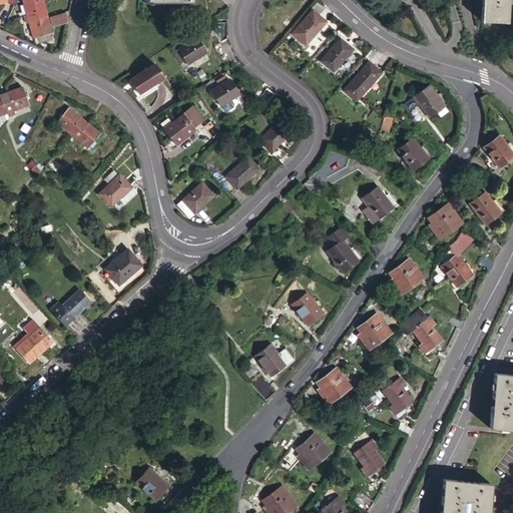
[(39,20),(48,18),(42,0),(23,0),(28,15),(36,12),(39,20)]
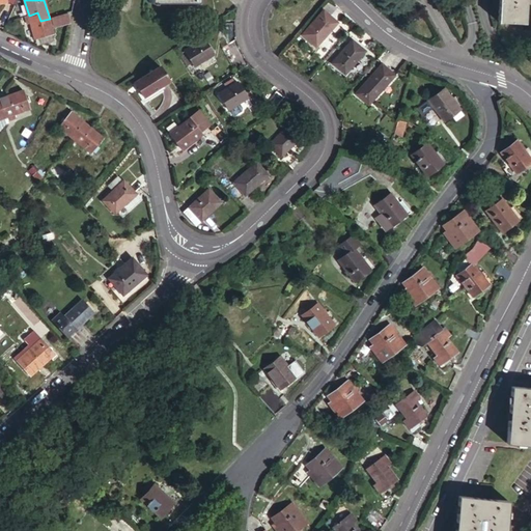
[(526,0),(501,0),(501,25),(525,26),(526,0)]
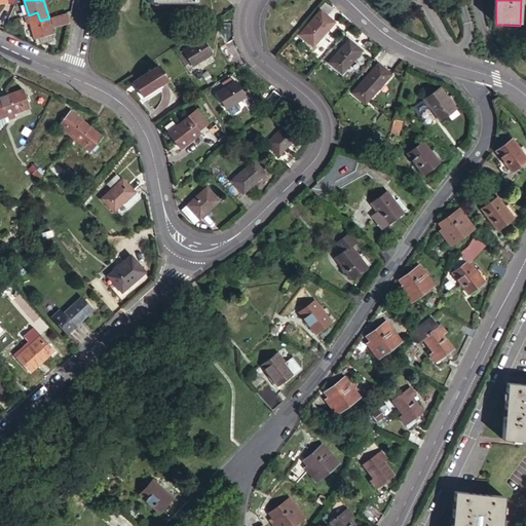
[(318,10),(299,34),(312,46),(333,23),(318,10)]
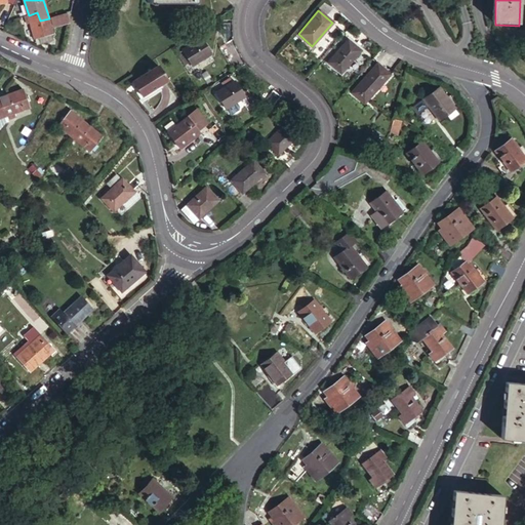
[(29,15),(25,16),(27,25),(31,24),(35,38),(39,37),(40,43),(52,40),(51,34),(53,33),(49,18),(40,21),(37,12),(29,15)]
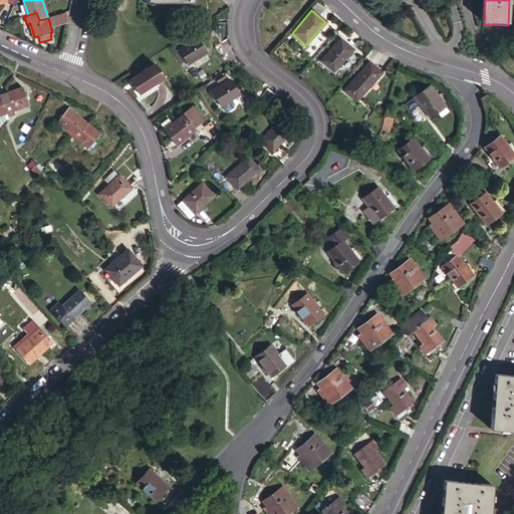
[(66,22),(64,13),(50,17),(52,26),(66,22)]
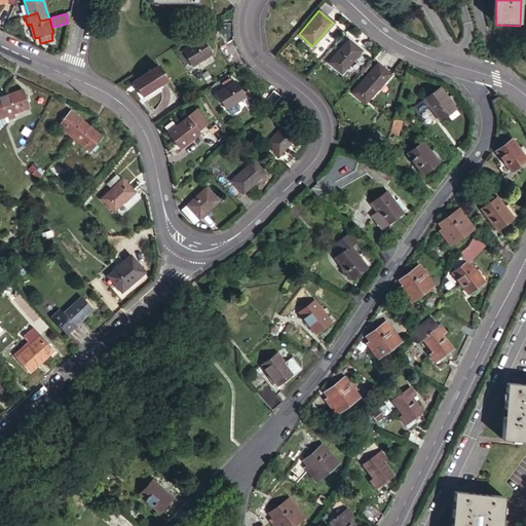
[(203,39),(184,51),(191,62),(194,67),(213,54),(203,39)]
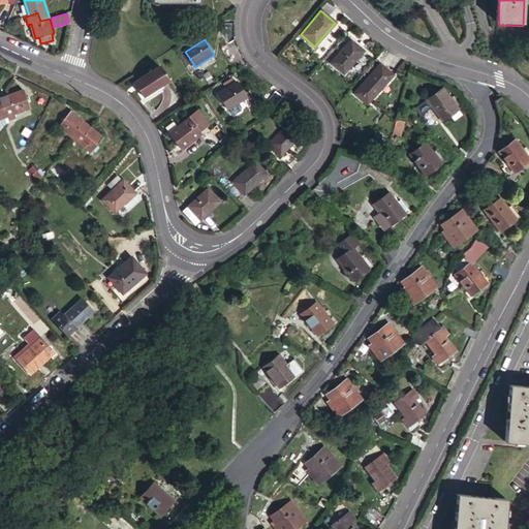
[(343,74),(363,52),(356,45),(350,40),(331,63),(343,74)]
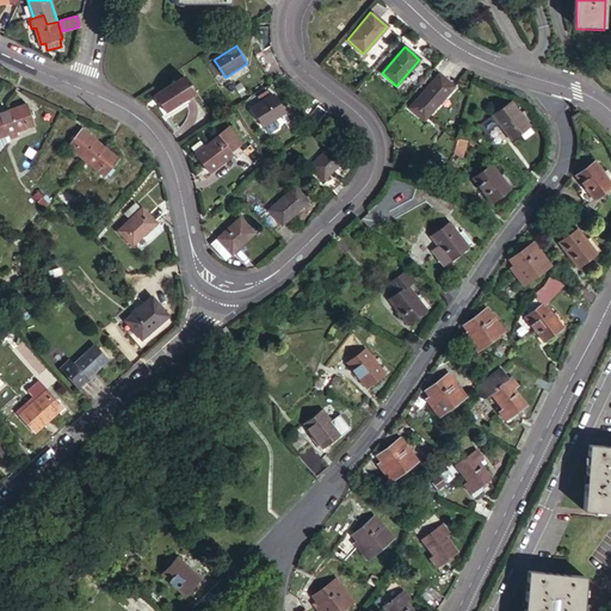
[(412,53),(419,60),(423,56),(414,49),(412,53)]
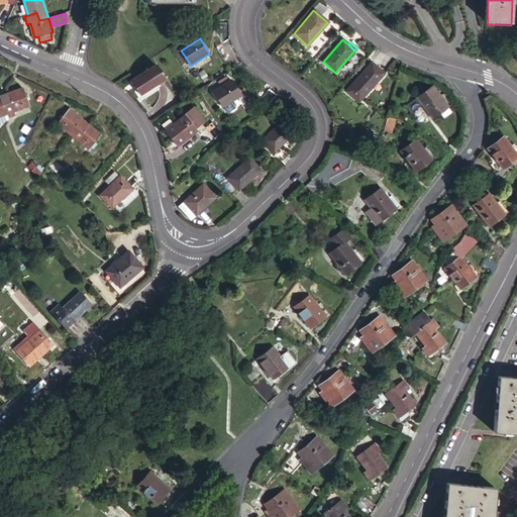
[(181,50),(175,55),(181,66),(188,61),(181,50)]
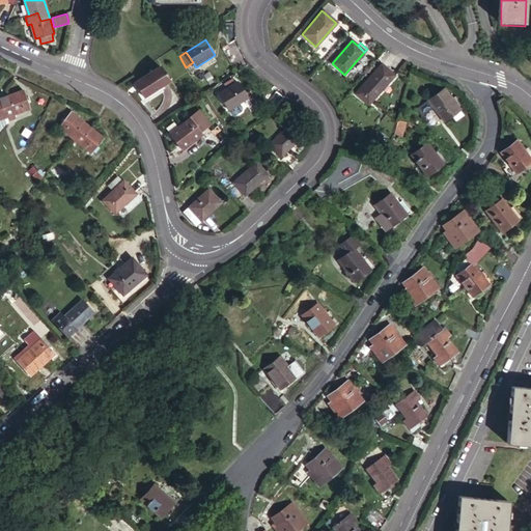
[(368,107),(394,77),(381,65),(356,95),(368,107)]
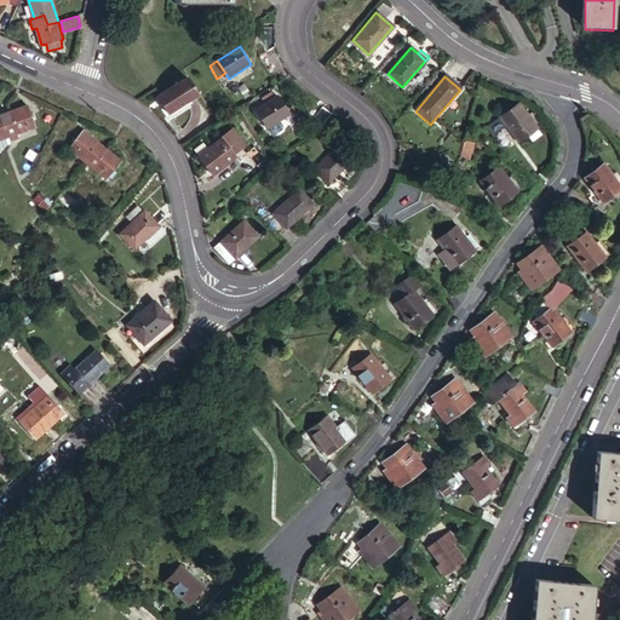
[(251,95),(240,78),(234,81),(245,98),(251,95)]
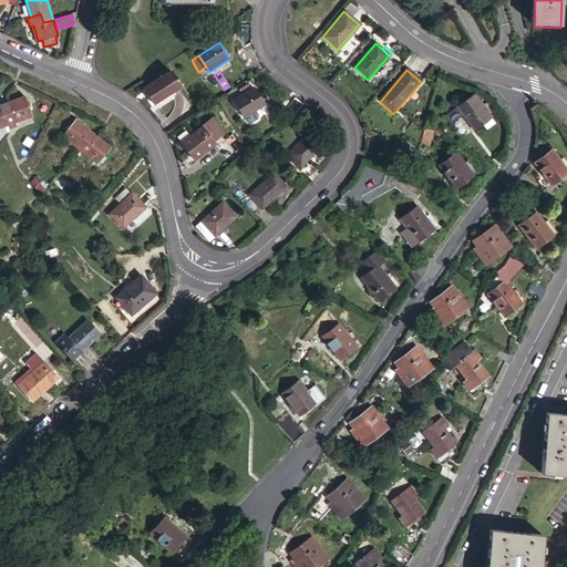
[(182,88),(172,72),(144,90),(154,105),(182,88)]
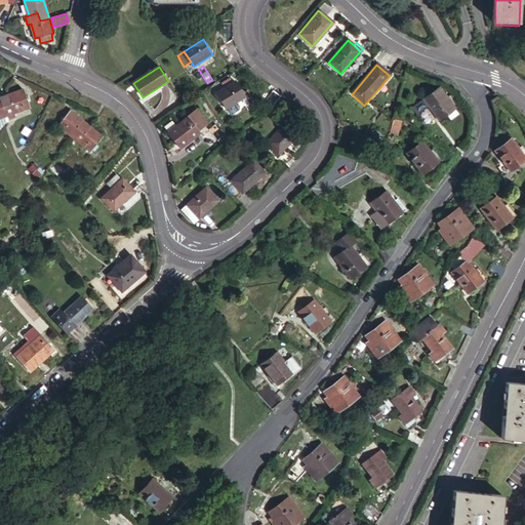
[(245,97),(236,82),(216,94),(224,107),(227,105),(230,108),(245,97)]
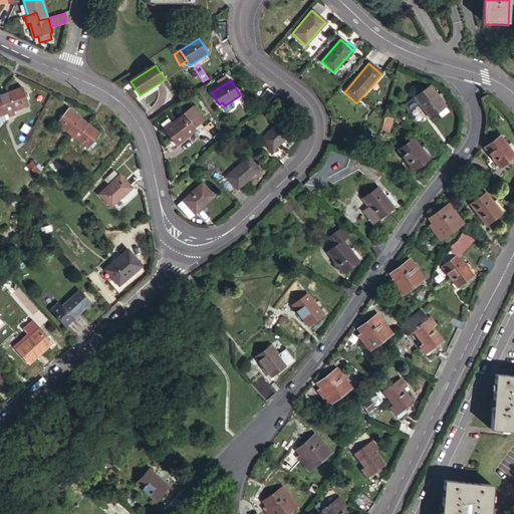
[(429,85),(414,97),(419,104),(430,117),(446,104),(429,85)]
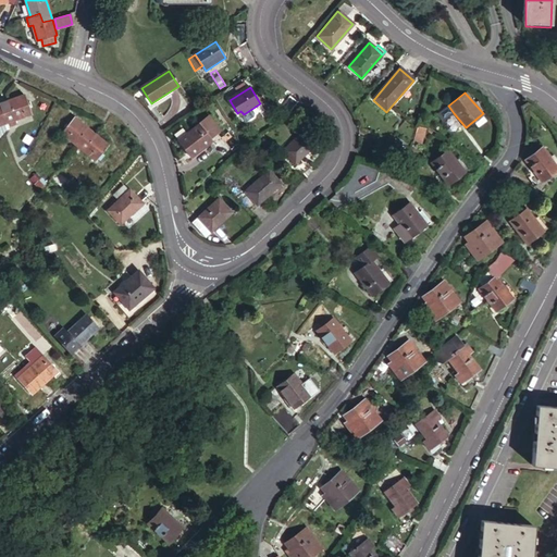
[(3,112),(8,126),(28,124),(26,103),(9,107),(10,110),(3,112)]
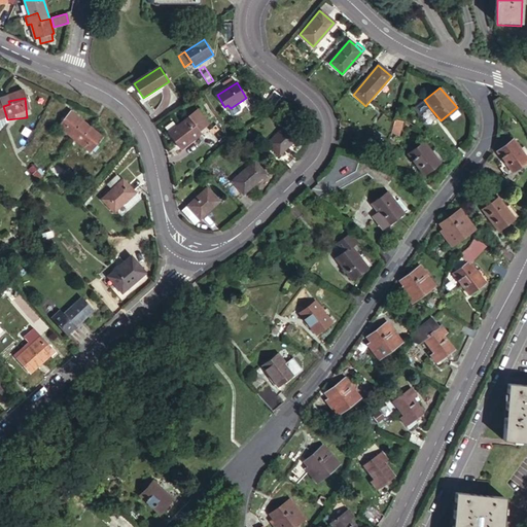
[(427,109),(429,107),(424,100),(414,109),(419,115),(427,109)]
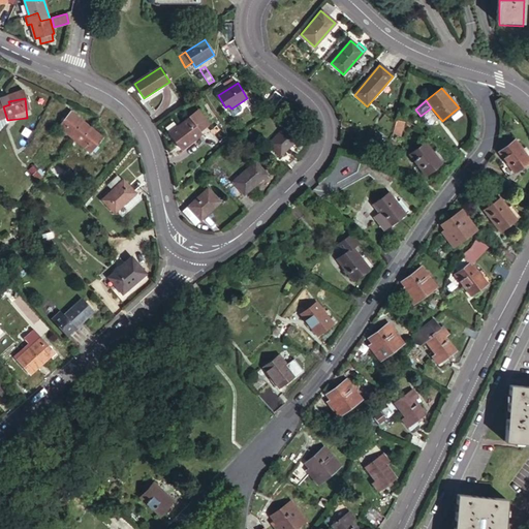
[(0,121),(7,120),(3,106),(9,104),(8,101),(0,101),(0,121)]
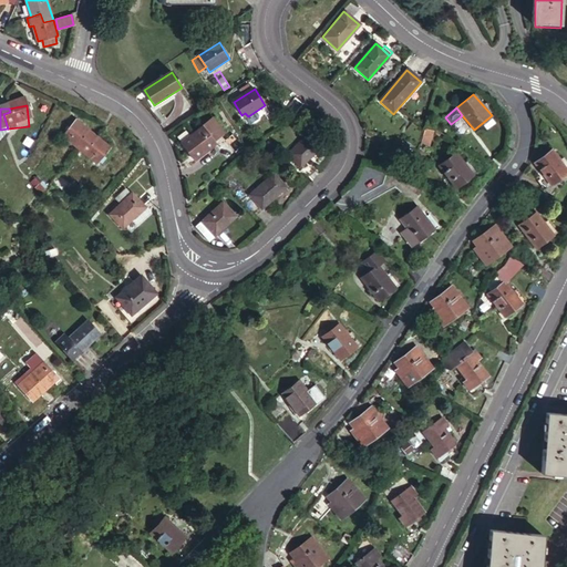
[(222,117),(217,121),(228,136),(232,134),(222,117)]
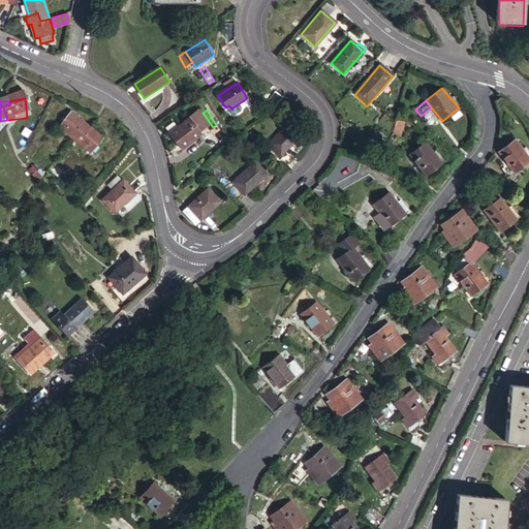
[(58,126),(70,136),(76,128),(83,134),(89,126),(70,112),(58,126)]
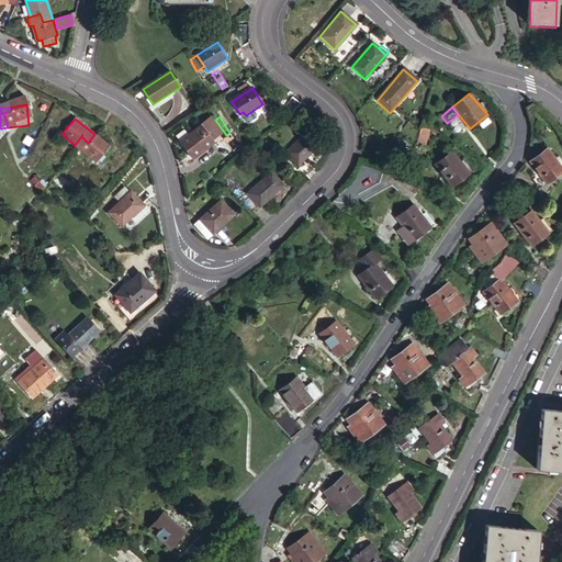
[(208,125),(217,141),(226,135),(215,120),(208,125)]
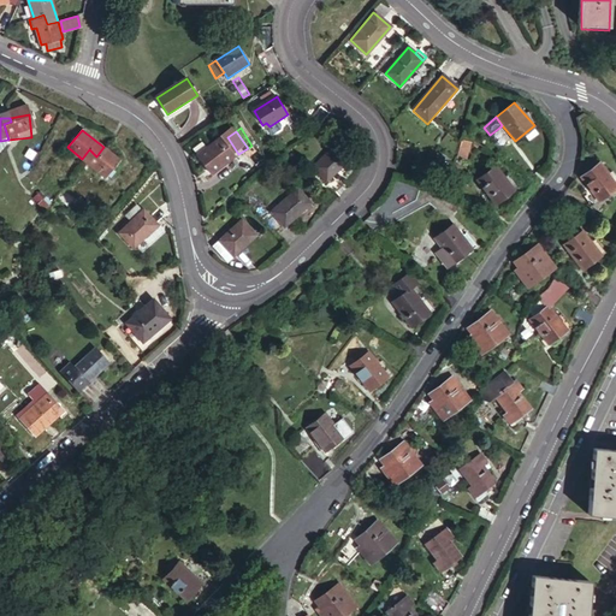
[(195,158),(205,173),(211,170),(213,175),(232,163),(232,161),(240,157),(238,154),(227,137),(195,158)]
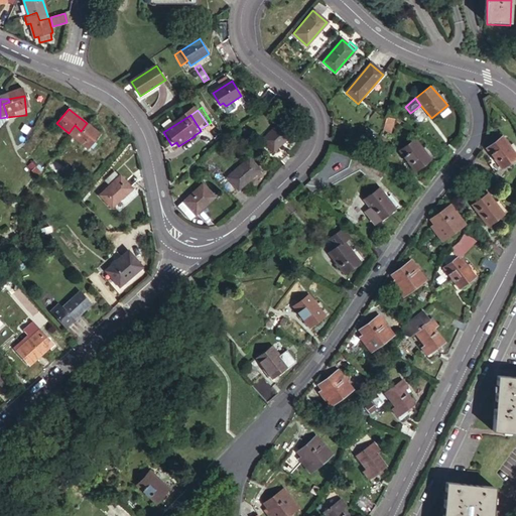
[(388,119),(384,116),(381,126),(379,133),(390,136),(394,122),(393,121),(391,125),(386,122),(388,119)]
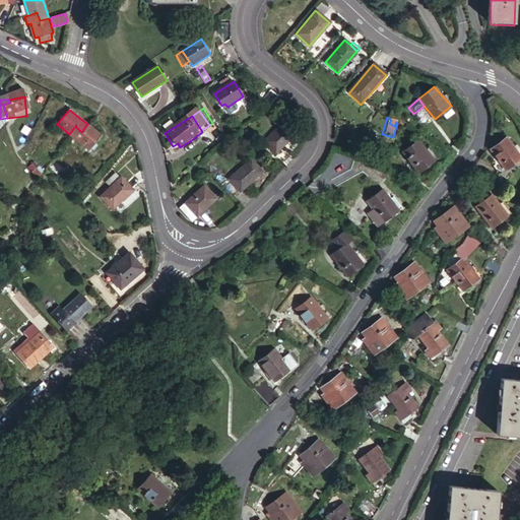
[(295,133),(283,122),(263,141),(274,153),(275,152),(283,160),(288,155),(281,147),(295,133)]
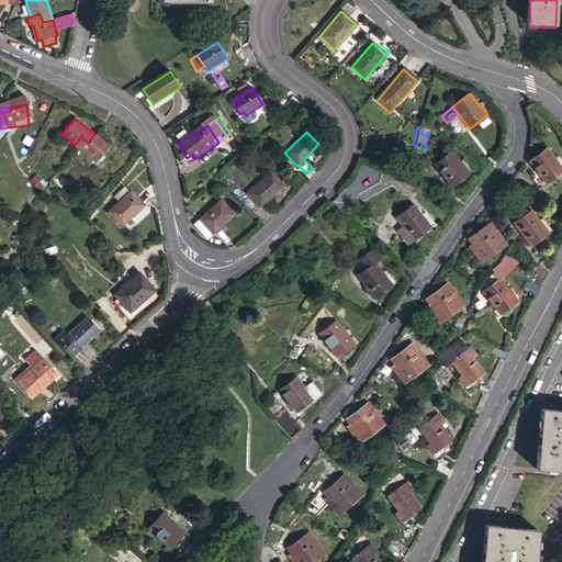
[(81,136),(75,145),(96,161),(109,146),(94,134),(88,143),(81,136)]
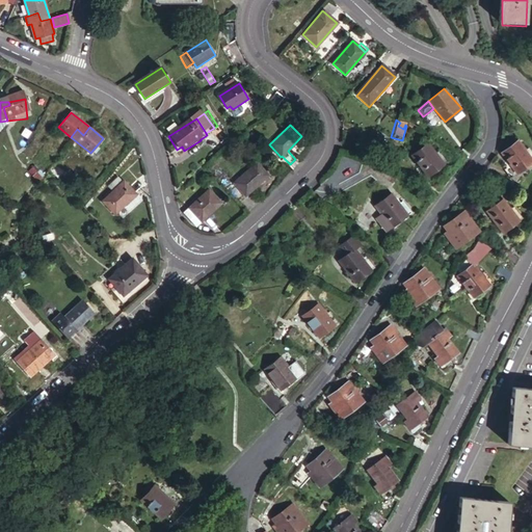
[(390,140),(387,151),(395,154),(398,143),(390,140)]
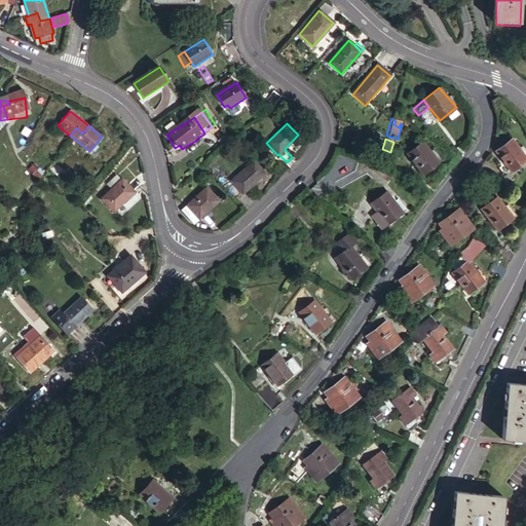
[(349,141),(347,151),(362,155),(364,145),(349,141)]
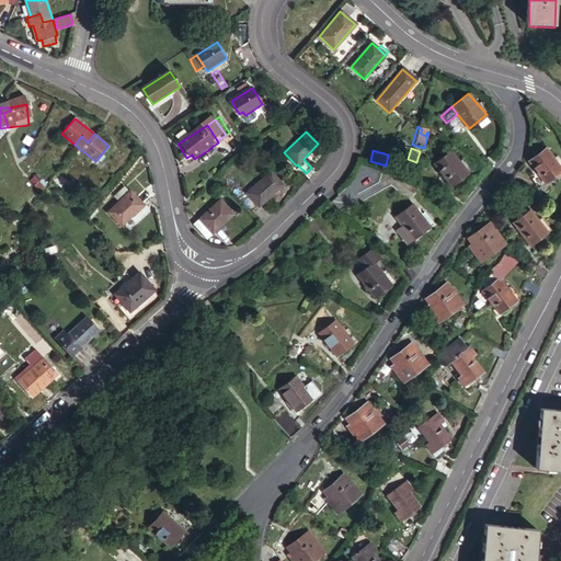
[(545,185),(560,172),(560,170),(545,150),(527,163),(545,185)]
